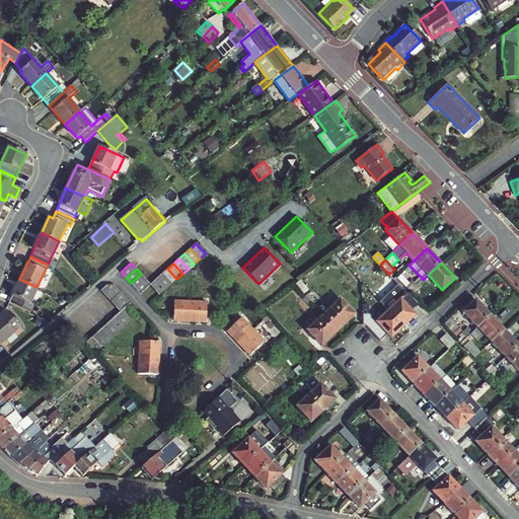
[(176,279),(167,269),(162,274),(171,284),(176,279)]
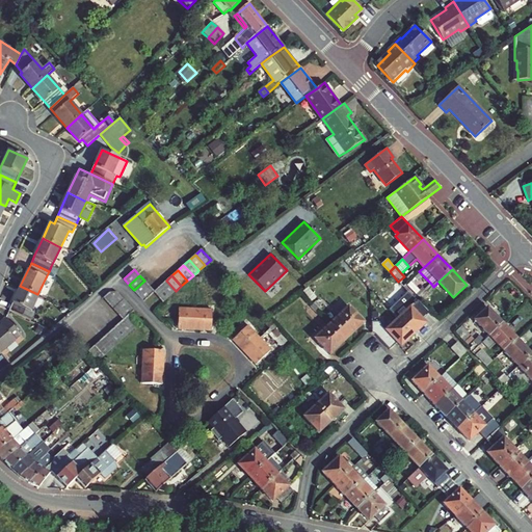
[(150,286),(144,281),(134,290),(139,295),(150,286)]
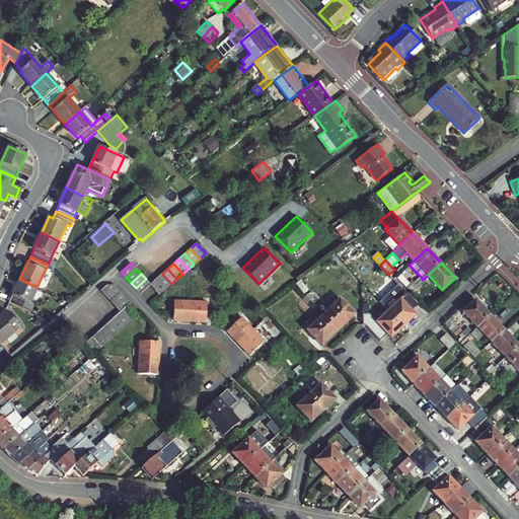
[(171,284),(162,274),(156,279),(165,289),(171,284)]
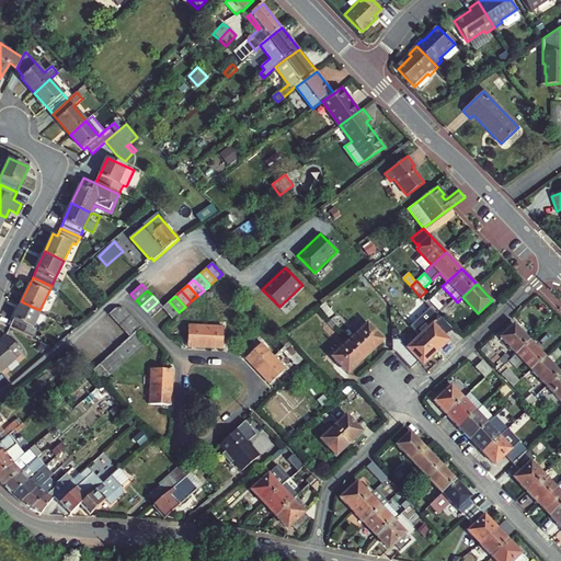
[(435,299),(432,296),(428,299),(441,312),(442,311),(445,309),(435,299)]
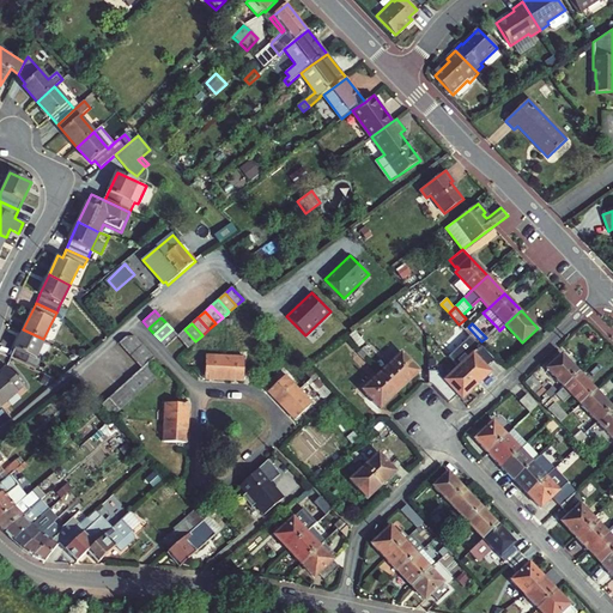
[(497,327),(490,334),(492,338),(499,331),(497,327)]
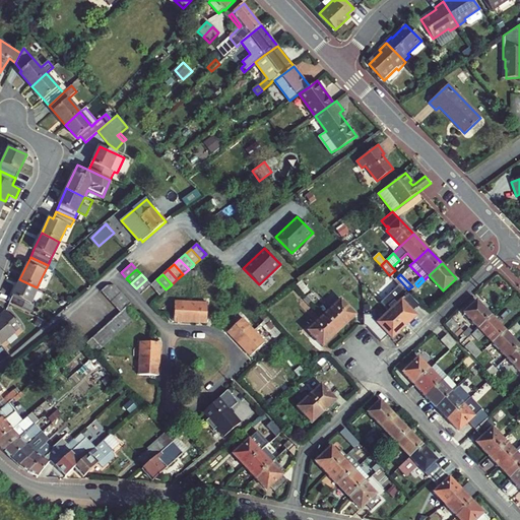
[(37,287),(19,279),(8,304),(29,314),(34,305),(29,304),(37,287)]
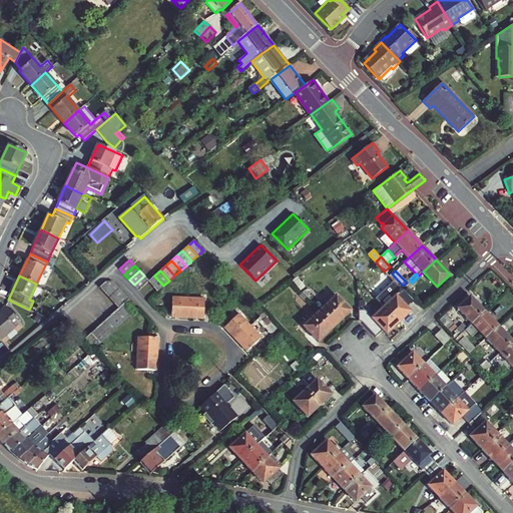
[(148,281),(144,276),(134,285),(139,291),(149,282),(148,281)]
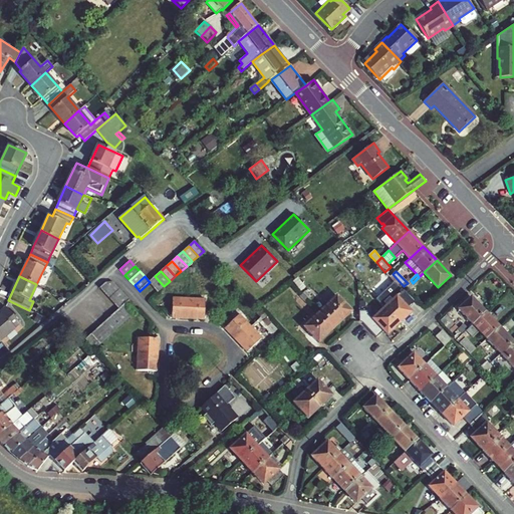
[(164,286),(155,276),(149,281),(150,282),(158,291),(164,286)]
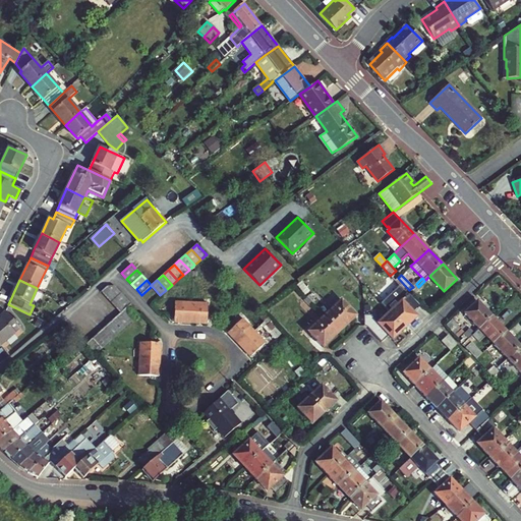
[(101,291),(106,297),(116,288),(115,286),(107,286),(101,291)]
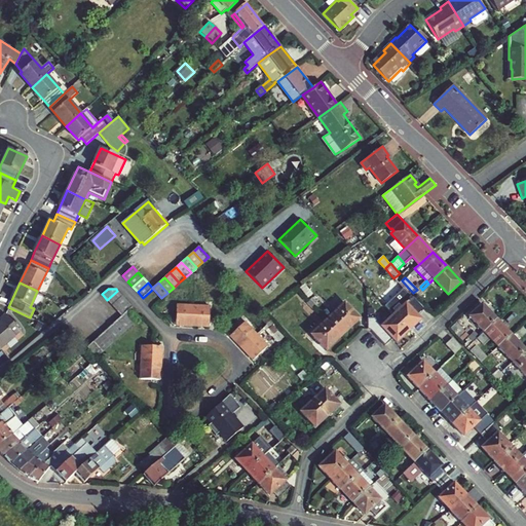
[(404,289),(385,306),(393,314),(409,331),(421,320),(417,315),(423,310),(404,289)]
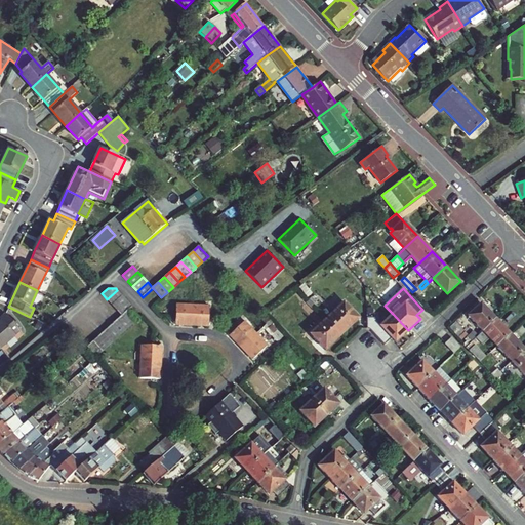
[(107,299),(112,305),(122,295),(117,290),(107,299)]
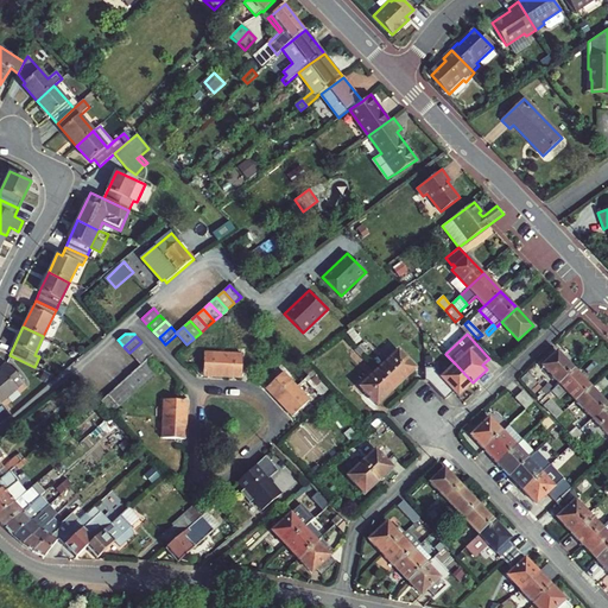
[(130,353),(135,359),(147,348),(141,342),(130,353)]
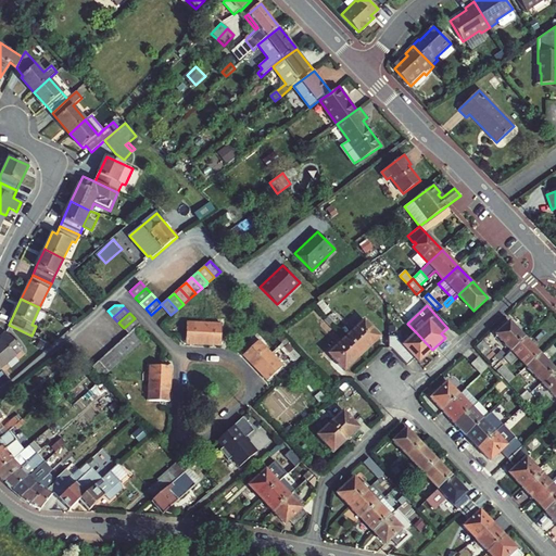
[(124,328),(128,333),(136,328),(140,325),(135,318),(124,328)]
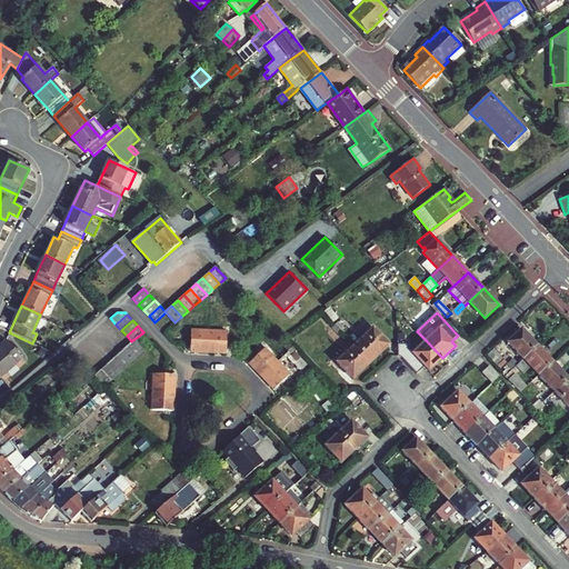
[(389,345),(372,328),(355,345),(371,362),(389,345)]
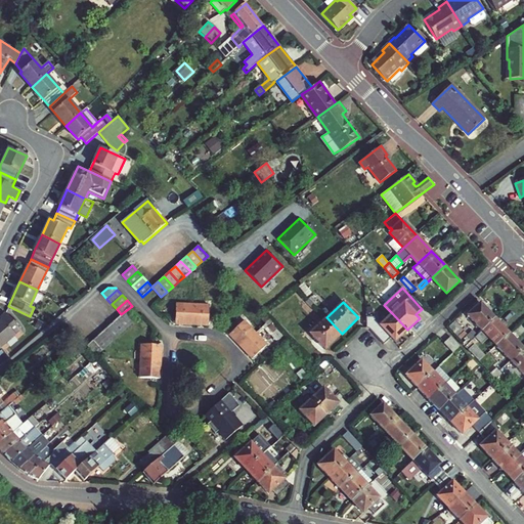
[(495,318),(480,303),(468,315),(482,331),(495,318)]
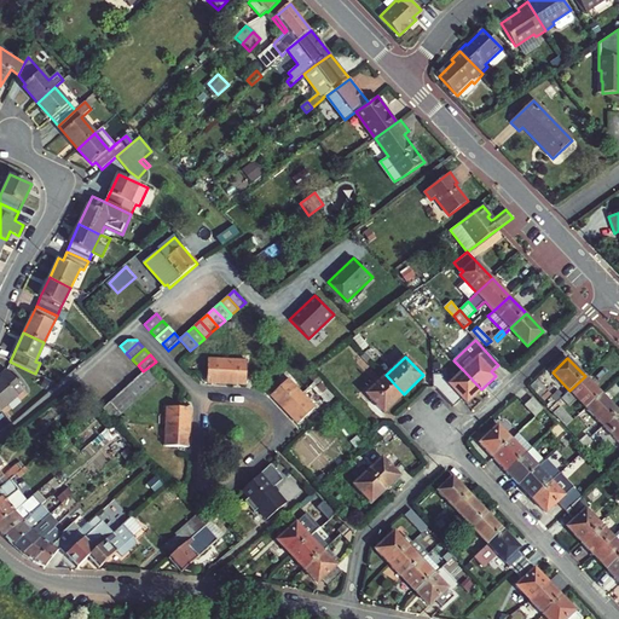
[(226,383),(227,359),(208,359),(207,382),(226,383)]
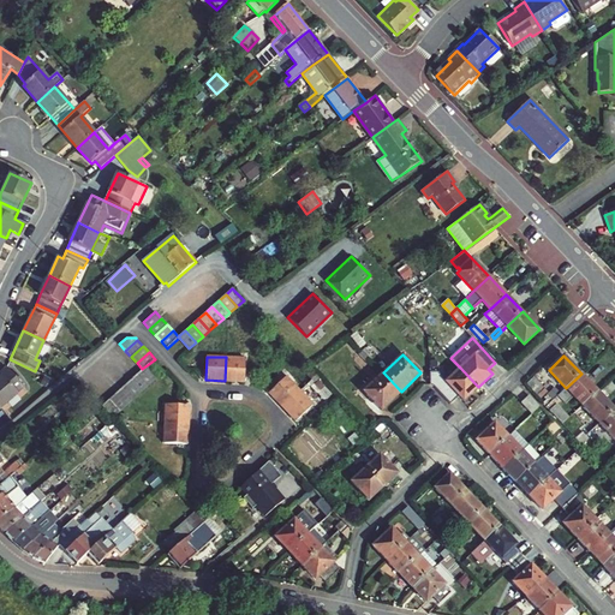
[(225,381),(245,382),(245,358),(226,357),(225,381)]
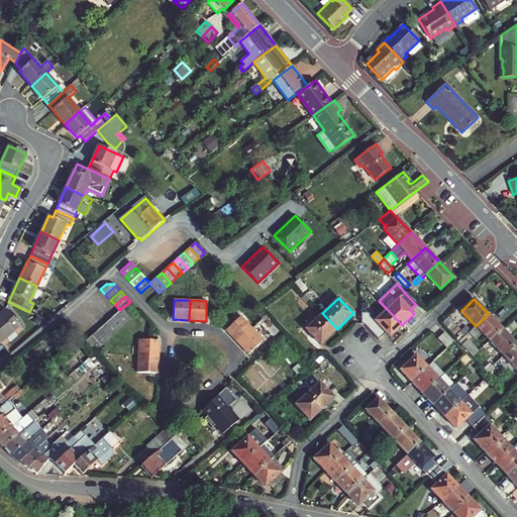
[(119,310),(129,320),(135,315),(126,305),(119,310)]
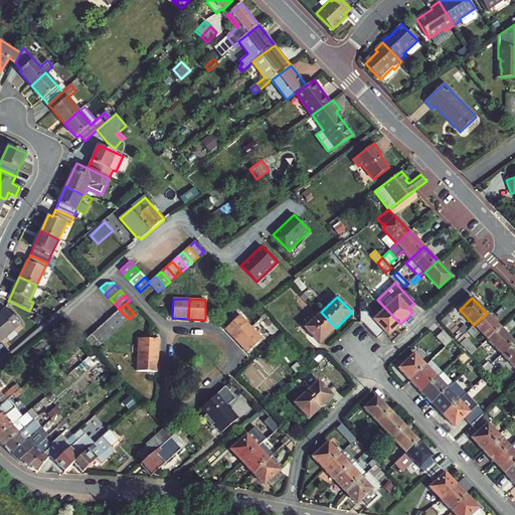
[(0,341),(19,325),(5,308),(0,312),(0,315),(0,316),(0,341)]
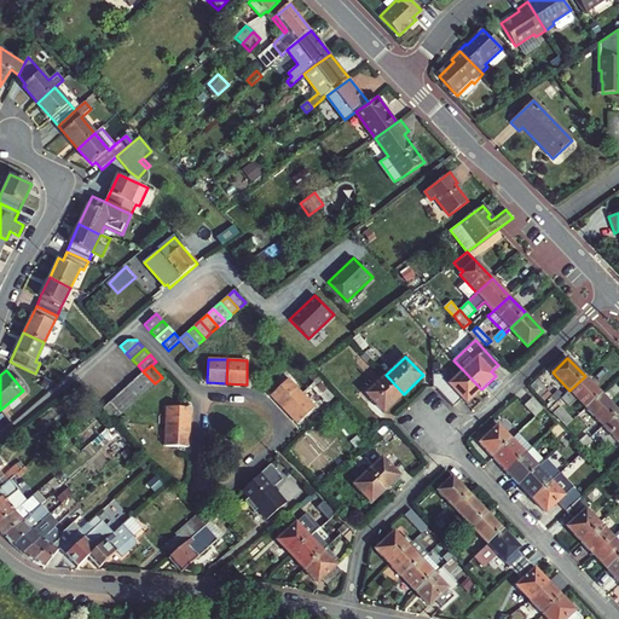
[(481,389),(463,370),(450,383),(440,374),(433,374),(433,387),(437,389),(453,406),(462,399),(467,403),(481,389)]
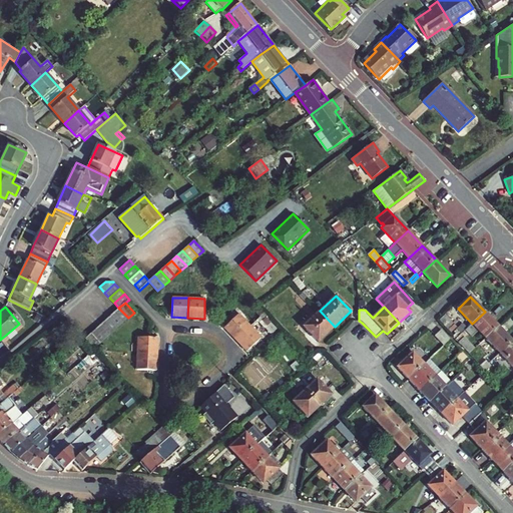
[(118,308),(113,313),(122,323),(128,318),(118,308)]
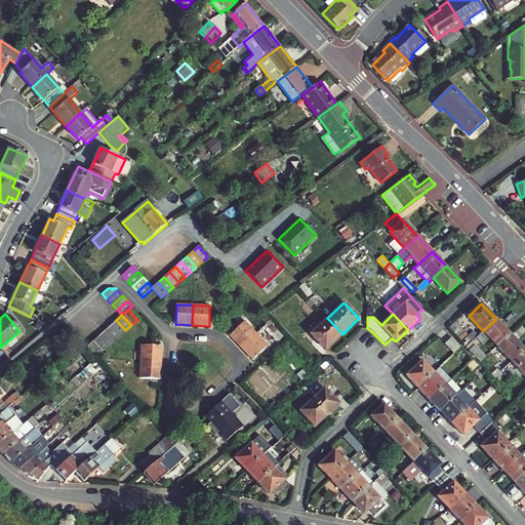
[(342,334),(327,318),(311,334),(325,350),(342,334)]
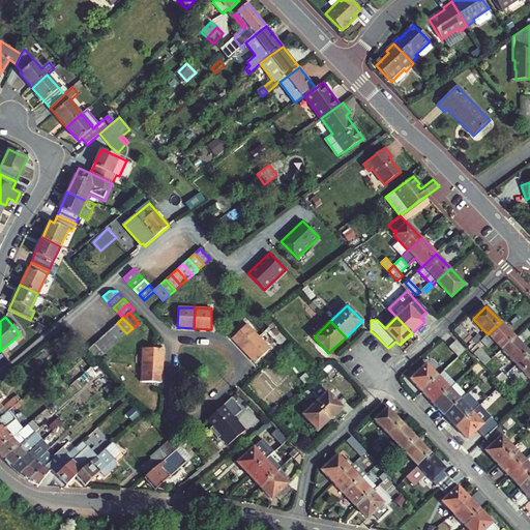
[(514,337),(501,322),(488,334),(483,339),(480,341),(488,348),(494,342),(502,350),(514,337)]
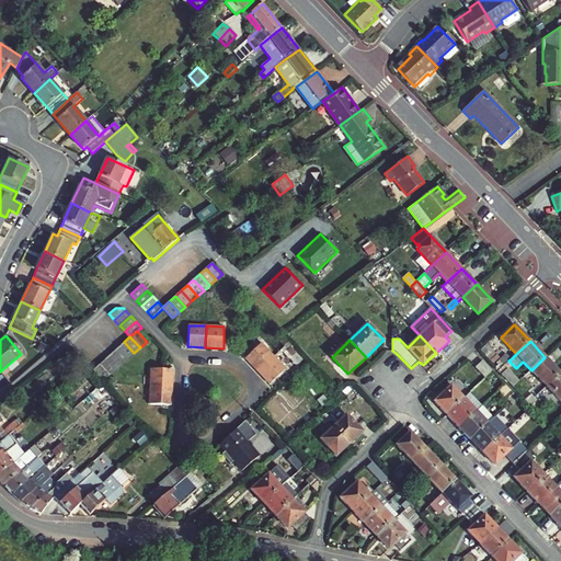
[(124,342),(117,347),(127,359),(134,353),(124,342)]
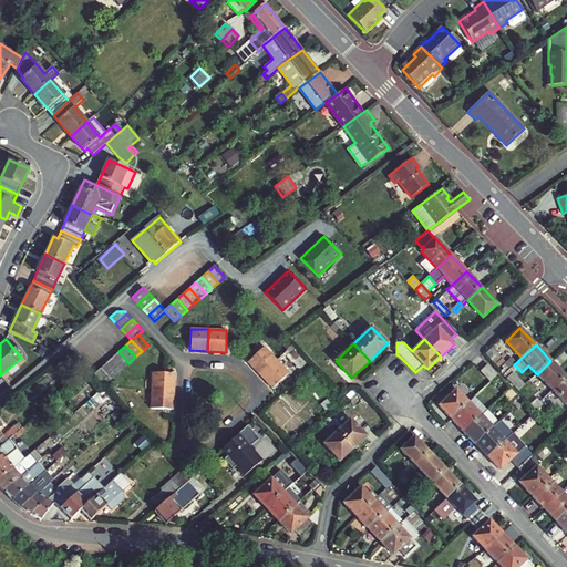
[(260,374),(277,360),(264,347),(248,362),(260,374)]
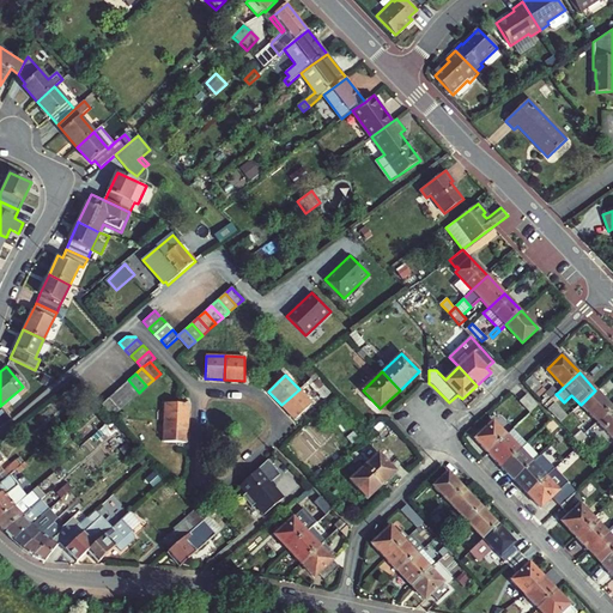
[(542,387),(532,375),(525,382),(535,394),(542,387)]
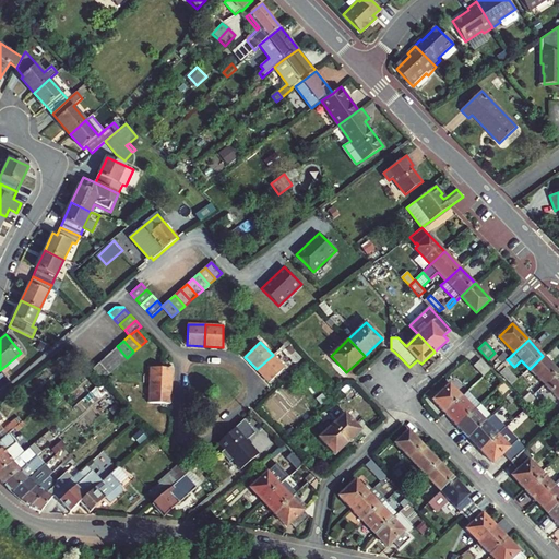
[(117,346),(111,352),(121,364),(127,358),(117,346)]
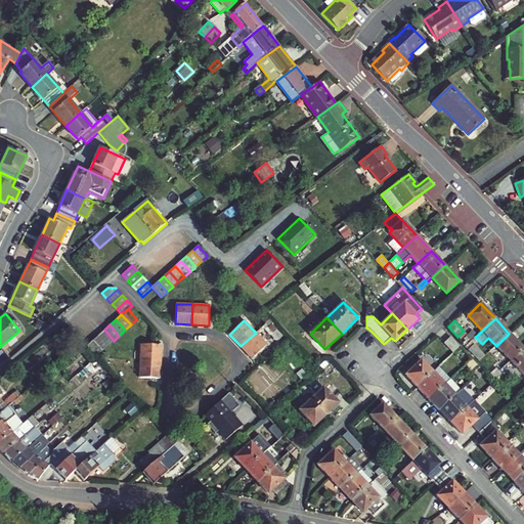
[(104,330),(98,336),(107,346),(114,341),(104,330)]
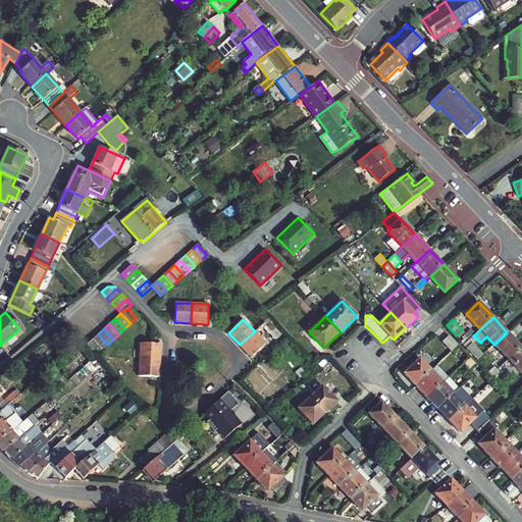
[(476,333),(471,328),(465,334),(467,336),(461,343),(464,345),(469,340),(473,335),(476,333)]
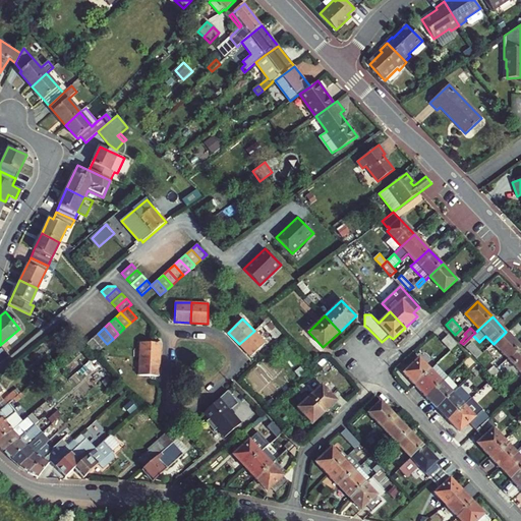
[(239,344),(251,356),(266,343),(254,331),(239,344)]
